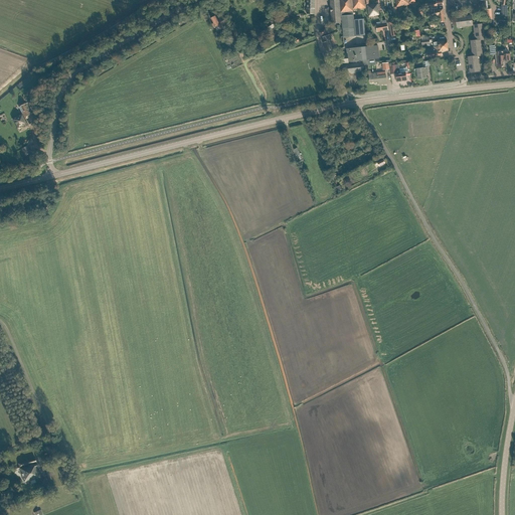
[(307,0),(307,9),(307,14),(315,14),(314,0),(307,0)]
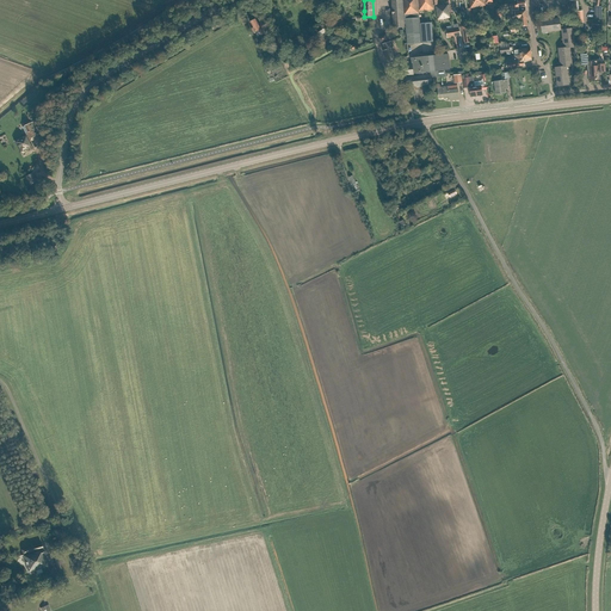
[(402,0),(392,0),(394,28),(401,28),(405,28),(403,6),(405,5),(403,2),(402,0)]
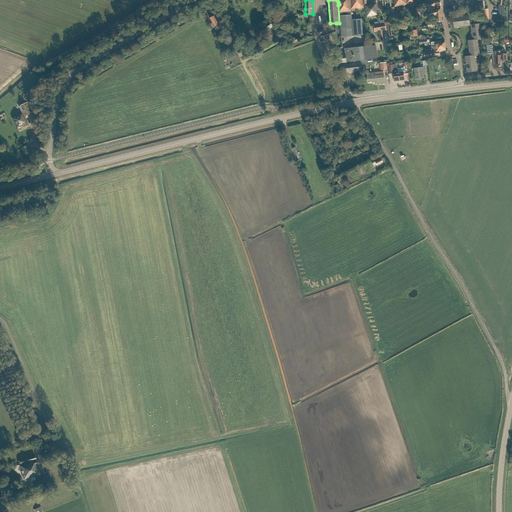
[(338,0),(338,2),(339,4),(341,28),(342,37),(363,35),(362,19),(352,20),(351,12),(349,0),(338,0)]
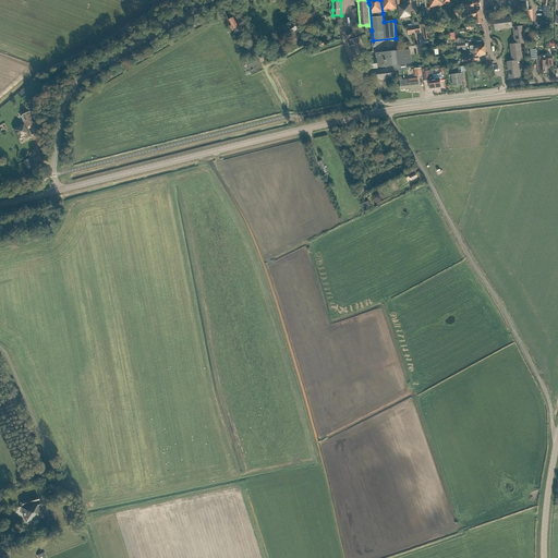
[(380,0),(383,10),(396,9),(395,0),(380,0)]
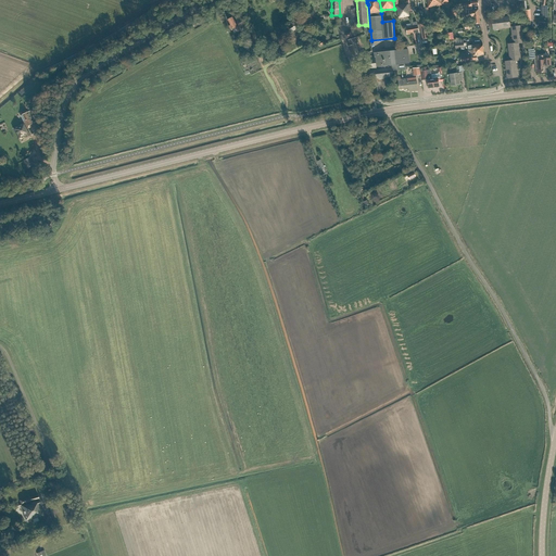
[(404,4),(396,5),(397,11),(397,16),(399,16),(399,19),(399,20),(400,19),(400,17),(411,16),(408,4),(404,5),(404,4)]
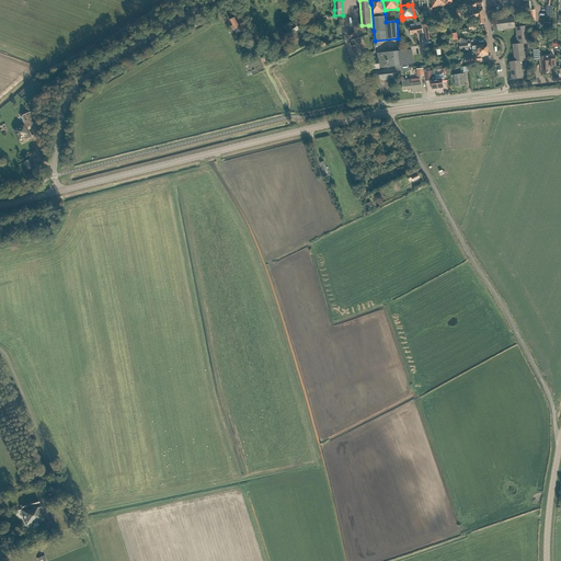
[(477,11),(473,11),(473,18),(478,18),(479,25),(484,24),(483,10),(477,10),(477,11)]
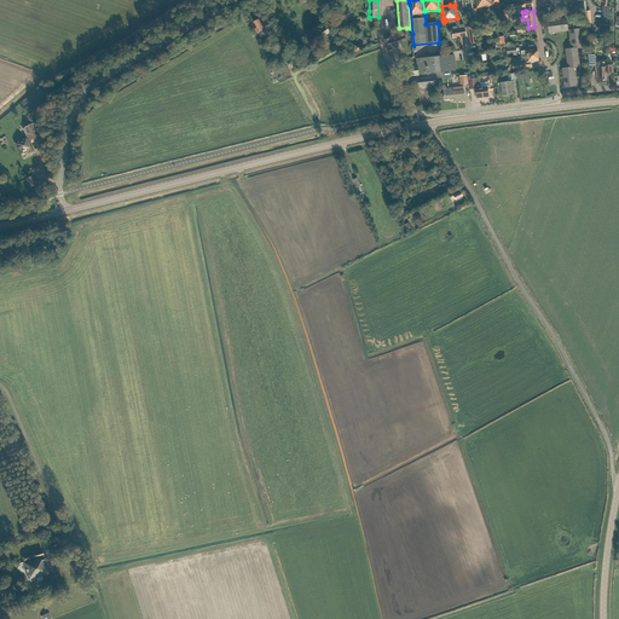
[(260,19),(254,22),(258,28),(254,29),(256,33),(259,32),(260,33),(262,32),(265,35),(270,33),(266,28),(265,29),(260,19)]
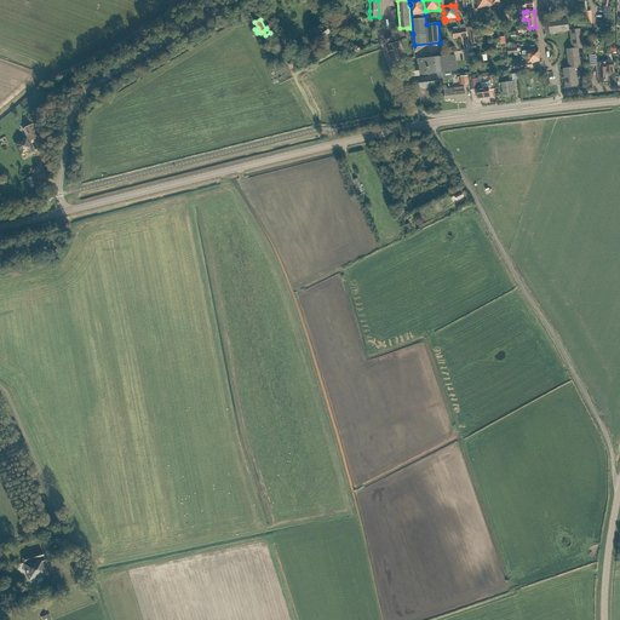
[(568,19),(558,21),(560,32),(569,30),(568,27),(568,19)]
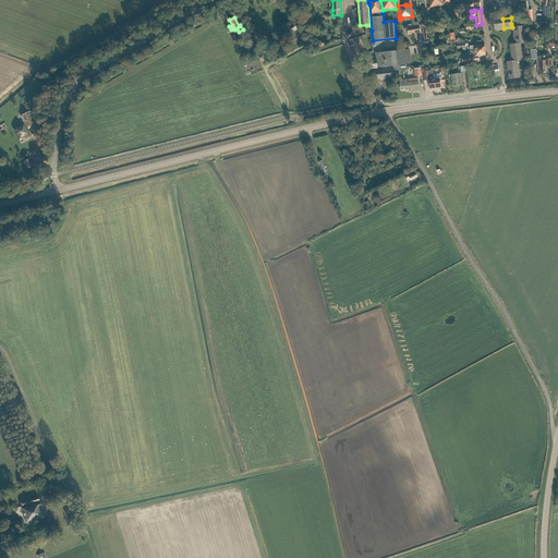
[(504,28),(502,19),(494,20),(495,29),(504,28)]
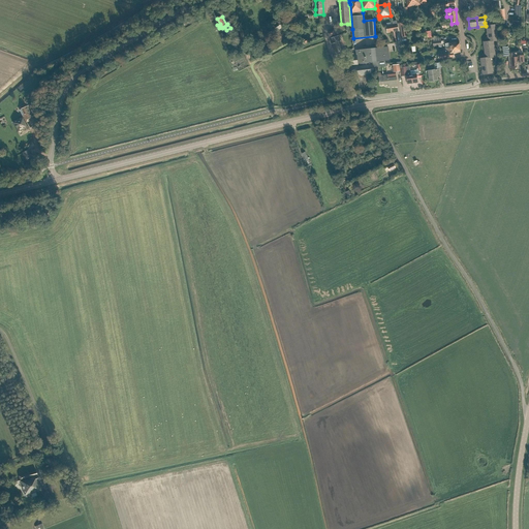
[(281,22),(275,26),(278,31),(284,27),(281,22)]
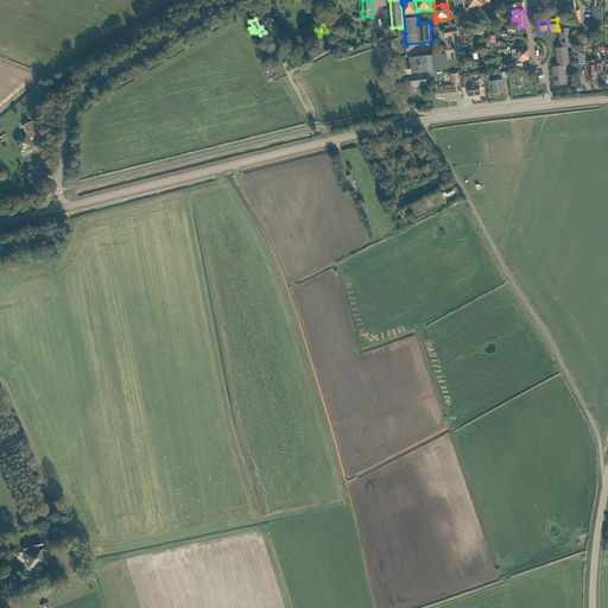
[(570,29),(569,29),(559,30),(561,38),(571,37),(570,29)]
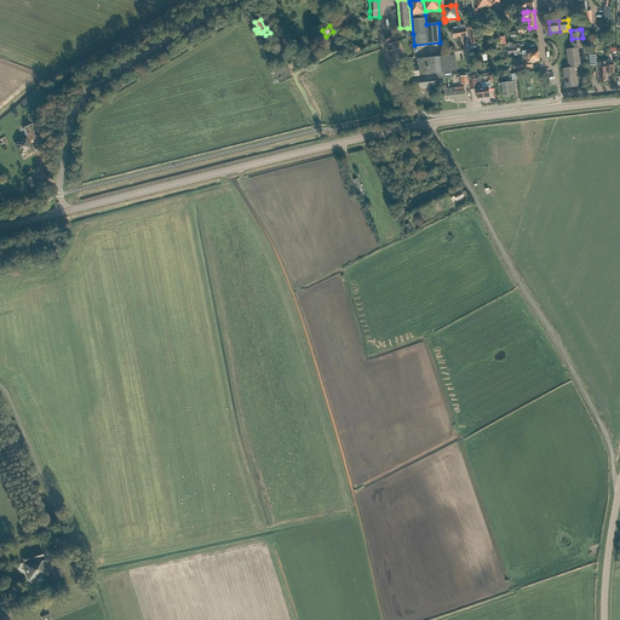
[(579,49),(584,47),(583,38),(572,39),(573,49),(579,49)]
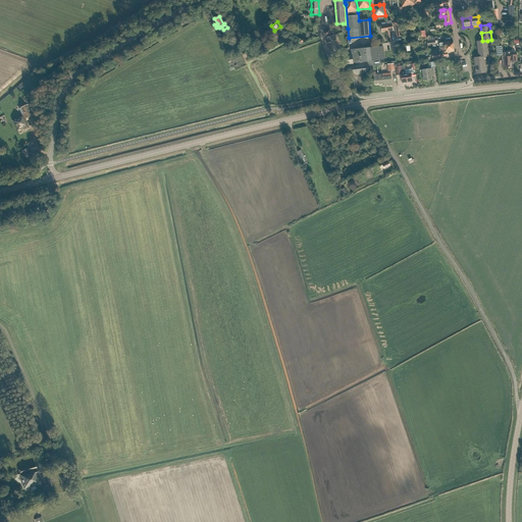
[(334,35),(327,38),(329,43),(327,44),(330,53),(337,51),(333,41),(336,40),(334,35)]
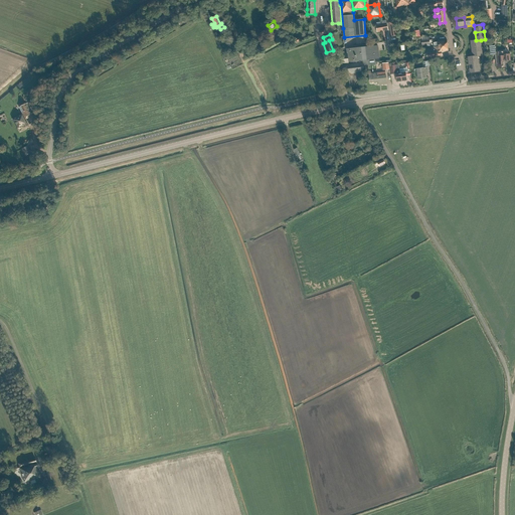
[(482,47),(481,40),(476,40),(471,41),(472,49),(482,47)]
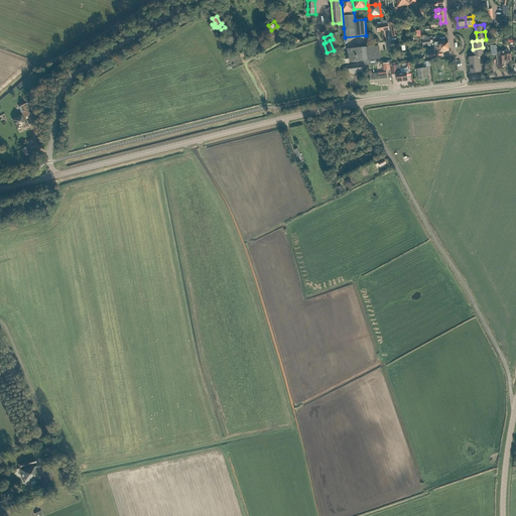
[(348,52),(341,53),(342,63),(344,63),(345,66),(344,66),(344,74),(352,73),(352,74),(357,74),(357,73),(365,72),(364,66),(377,65),(376,59),(380,58),(379,45),(348,49),(348,52)]
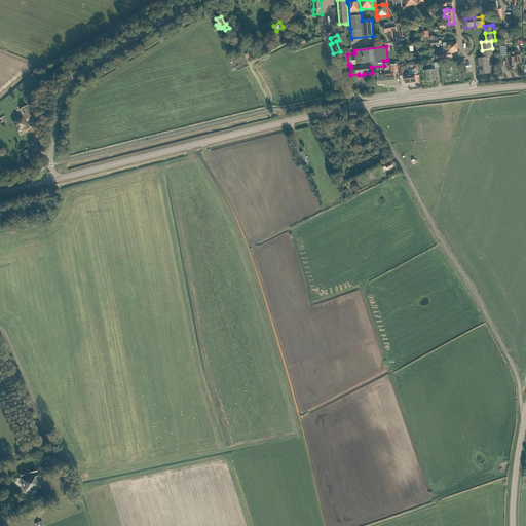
[(446,53),(436,54),(437,59),(447,58),(452,57),(451,53),(455,52),(455,53),(458,53),(457,46),(444,48),(444,49),(445,49),(445,50),(447,50),(448,53),(446,53)]
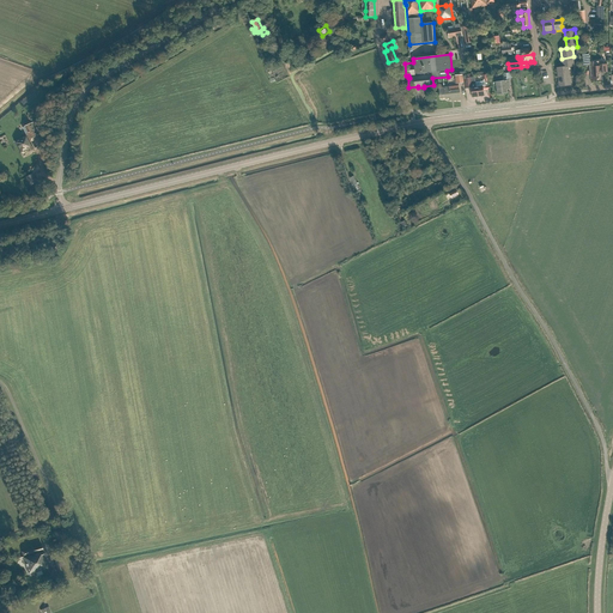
[(590,76),(590,80),(601,80),(600,74),(602,72),(608,72),(607,65),(600,65),(599,61),(590,62),(589,54),(582,54),(583,65),(590,65),(592,76),(590,76)]
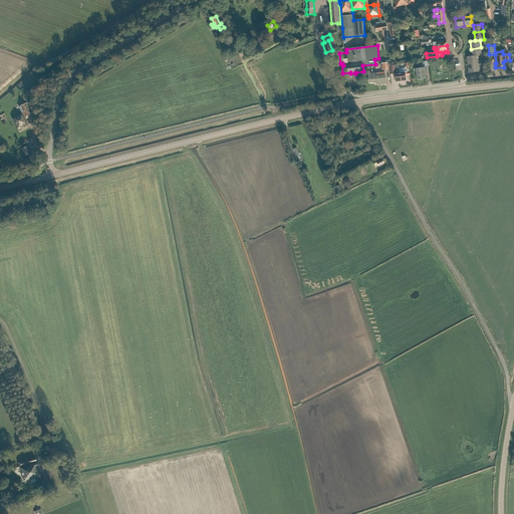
[(472,56),(477,56),(481,55),(481,47),(471,49),(472,56)]
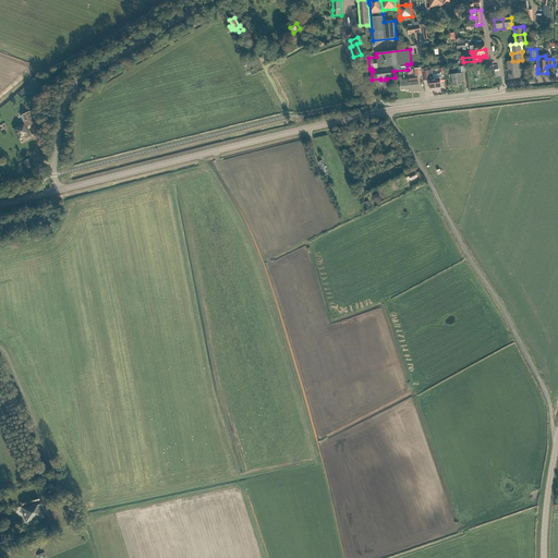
[(518,61),(512,61),(507,62),(508,70),(519,69),(518,61)]
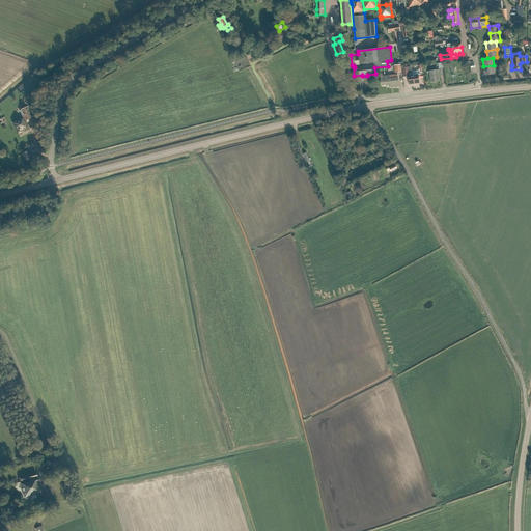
[(398,65),(395,65),(395,73),(401,72),(401,66),(403,66),(403,62),(398,62),(398,65)]
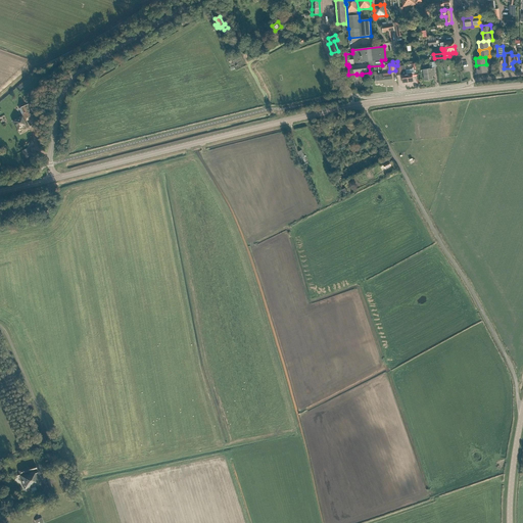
[(431,69),(423,70),(425,81),(433,80),(432,75),(435,75),(434,68),(433,68),(433,67),(437,66),(437,61),(429,62),(430,65),(432,64),(432,66),(431,66),(431,69)]
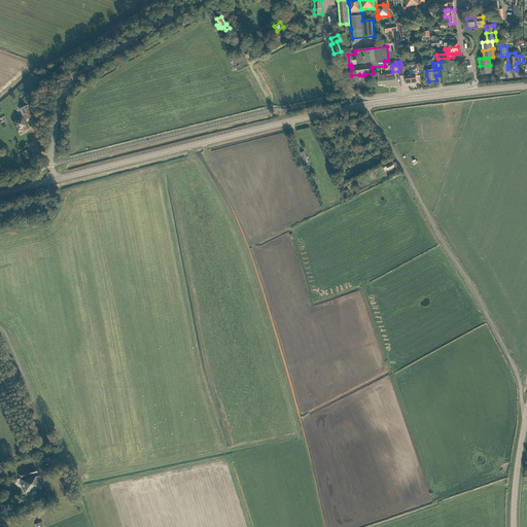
[(490,65),(480,66),(481,74),(491,73),(490,65)]
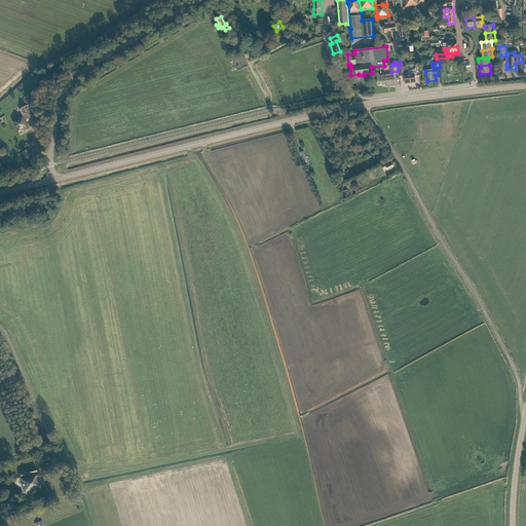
[(408,66),(399,67),(399,75),(405,74),(406,83),(410,83),(410,82),(415,82),(415,78),(420,77),(419,70),(416,70),(408,71),(408,66)]
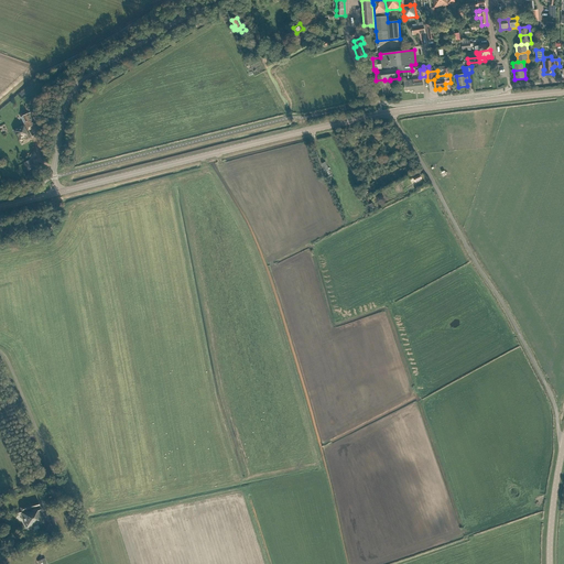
[(414,79),(404,80),(405,90),(418,89),(418,93),(424,91),(423,83),(414,84),(414,79)]
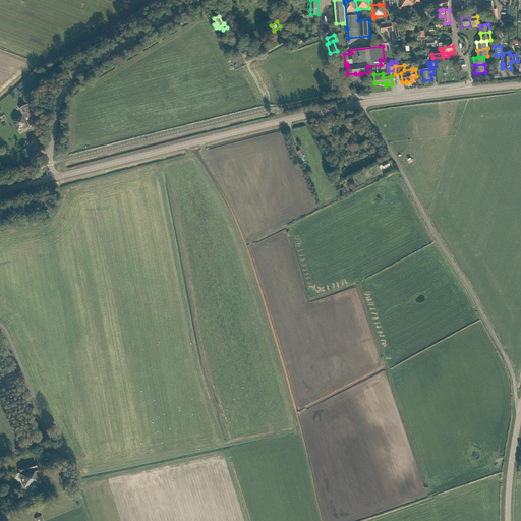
[(22,115),(12,120),(17,130),(22,127),(23,129),(27,127),(24,121),(27,120),(25,118),(31,115),(25,105),(18,108),(22,115)]
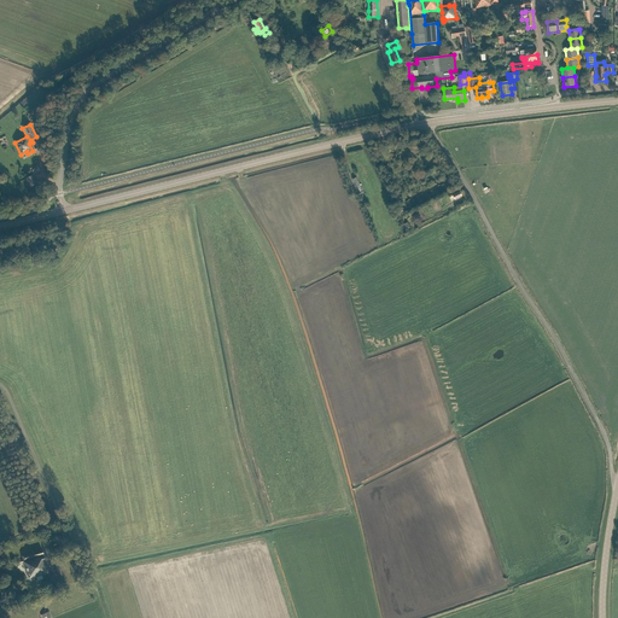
[(344,159),(342,161),(343,167),(349,181),(348,181),(350,188),(349,188),(354,196),(355,194),(355,197),(356,196),(365,192),(363,190),(361,185),(360,184),(359,181),(357,178),(353,180),(347,165),(345,163),(344,159)]
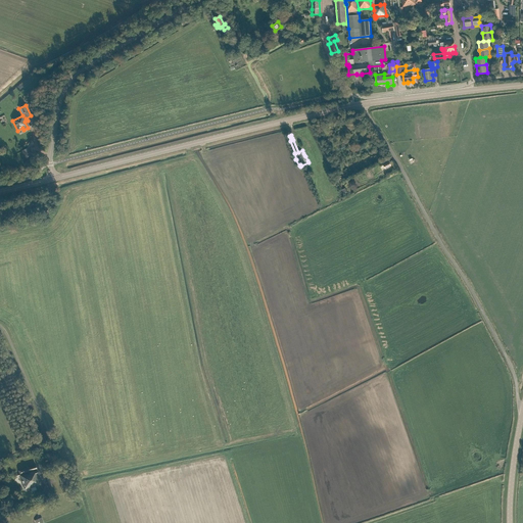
[(28,148),(21,151),(26,158),(31,154),(31,153),(32,153),(31,151),(30,151),(28,148)]
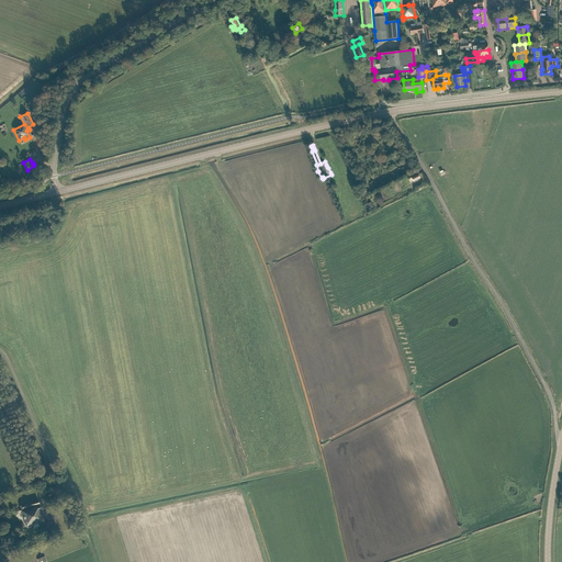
[(21,510),(40,505),(38,499),(20,505),(21,510)]
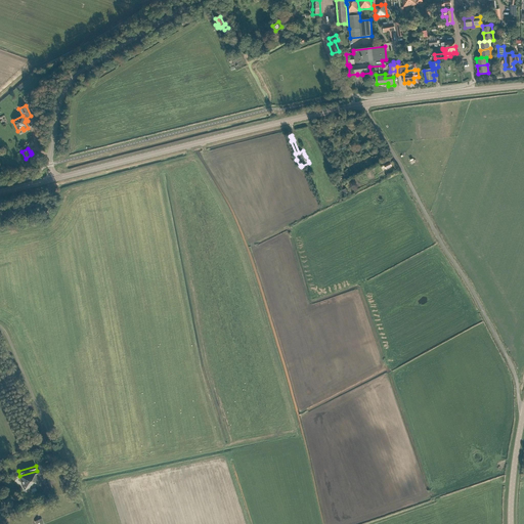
[(41,485),(37,471),(19,476),(25,490),(28,489),(29,492),(31,491),(31,492),(37,490),(36,487),(41,485)]
